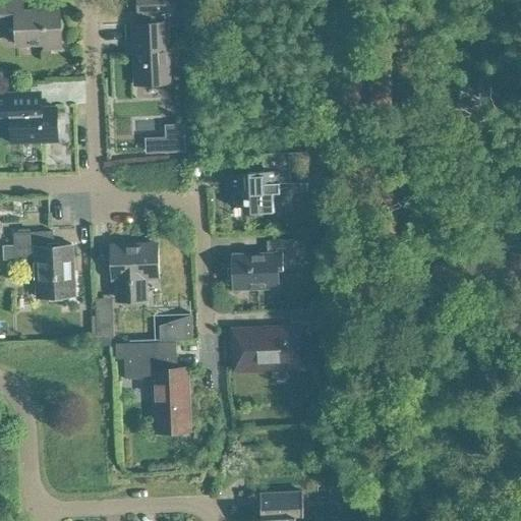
[(23,10),(23,0),(0,0),(0,22),(15,22),(16,45),(43,44),(44,48),(61,48),(59,8),(23,10)]
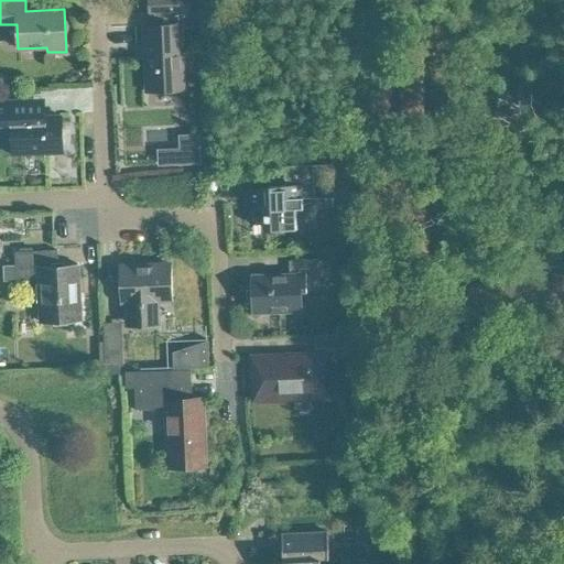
[(192,24),(191,0),(149,0),(150,13),(154,13),(155,25),(144,25),(148,91),(183,90),(181,25),(192,24)]
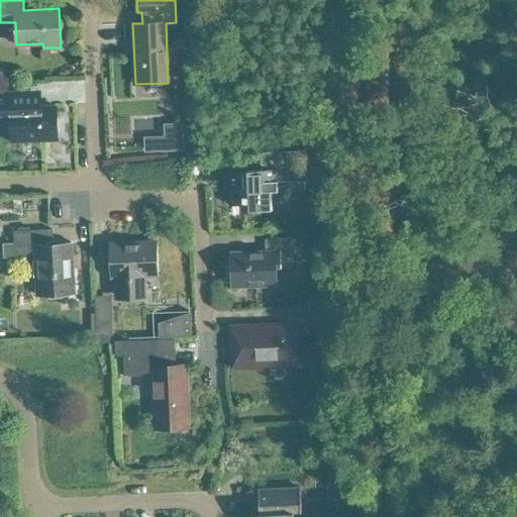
[(39,106),(39,91),(0,92),(0,125),(9,125),(10,141),(57,140),(56,106),(39,106)]
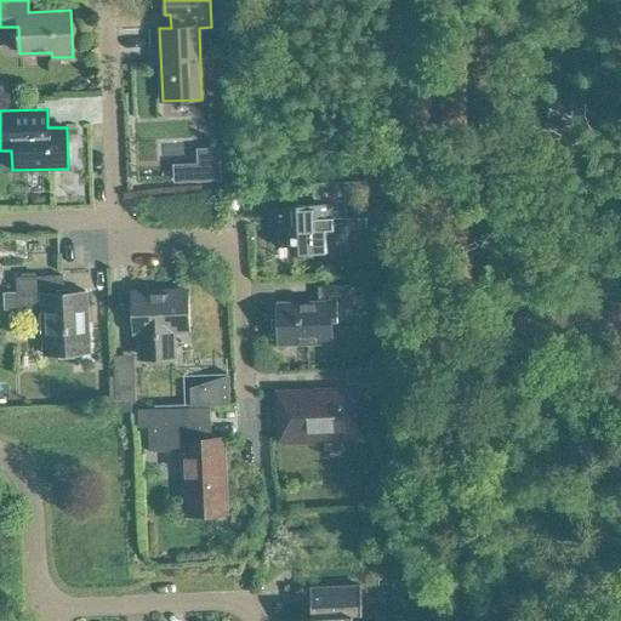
[(277,214),(272,215),(272,243),(294,241),(294,254),(320,252),(320,228),(330,228),(330,218),(355,217),(366,217),(364,181),(354,181),(313,182),(313,204),(309,204),(309,208),(277,209),(277,214)]
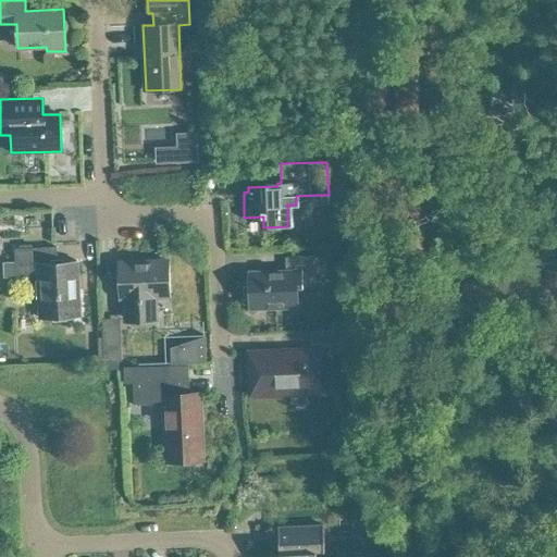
[(59,263),(58,247),(15,249),(16,277),(37,276),(38,317),(79,314),(79,296),(82,296),(81,288),(78,288),(78,262),(59,263)]
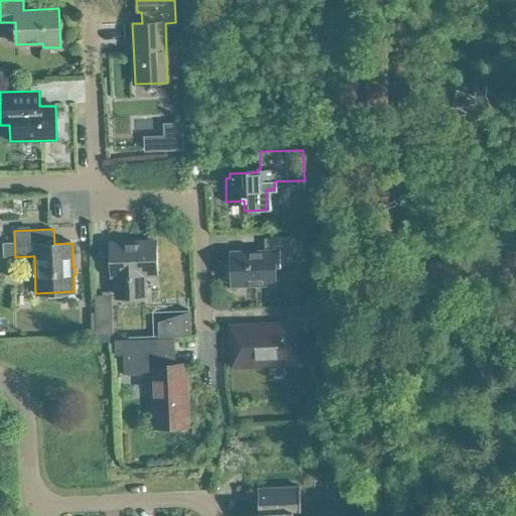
[(275,281),(274,267),(291,266),(290,237),(264,238),(264,250),(230,252),(231,273),(233,273),(234,286),(259,285),(259,282),(275,281)]
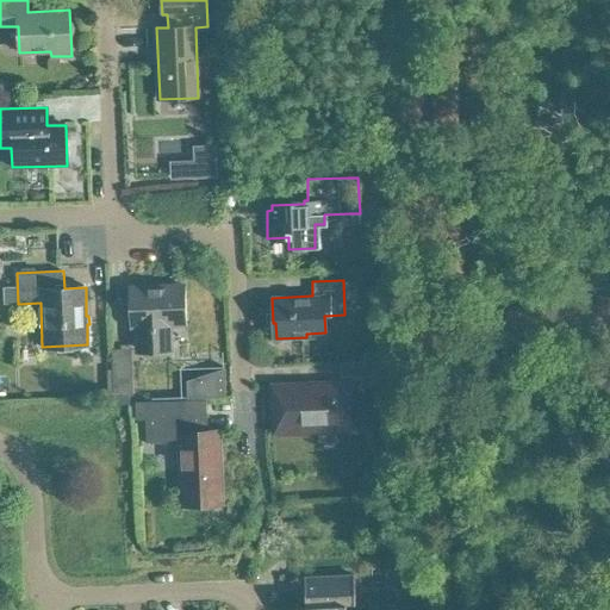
[(172,347),(172,325),(184,325),(181,285),(132,286),(132,327),(137,327),(137,348),(172,347)]
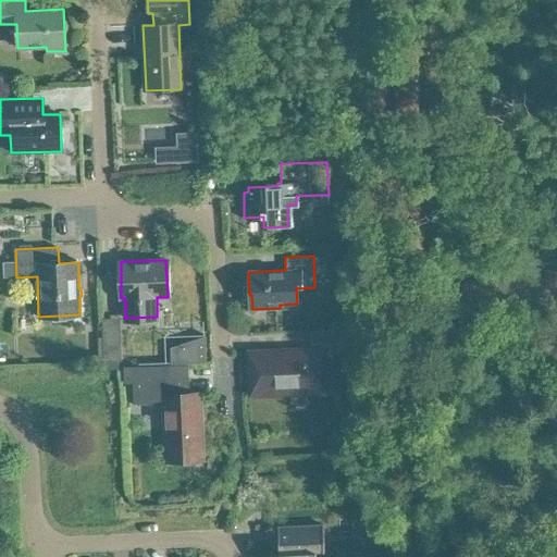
[(122,338),(123,317),(107,317),(107,337),(122,338)]
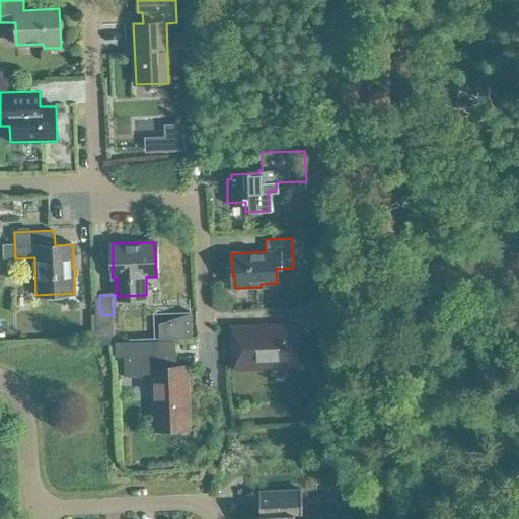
[(290,320),(318,319),(318,306),(290,307),(290,320)]
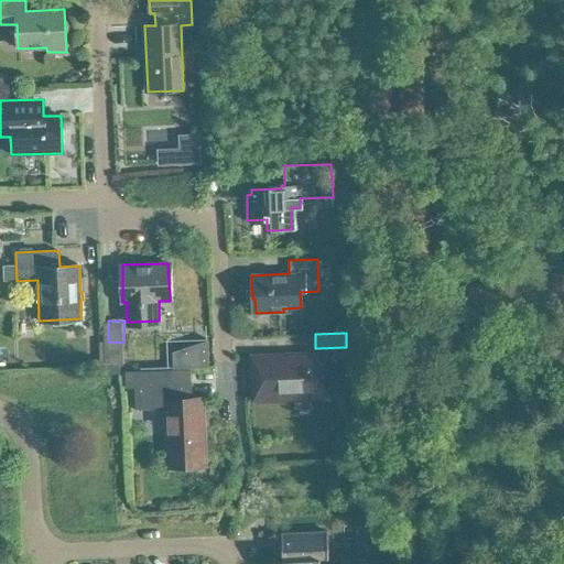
[(209,342),(175,353),(175,364),(209,362),(209,342)]
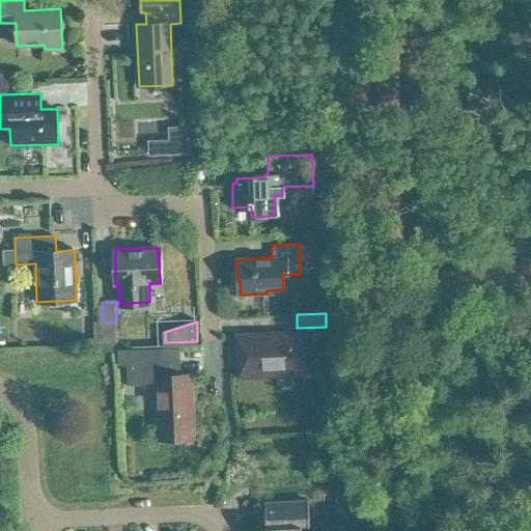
[(114,332),(99,332),(99,344),(115,344),(114,332)]
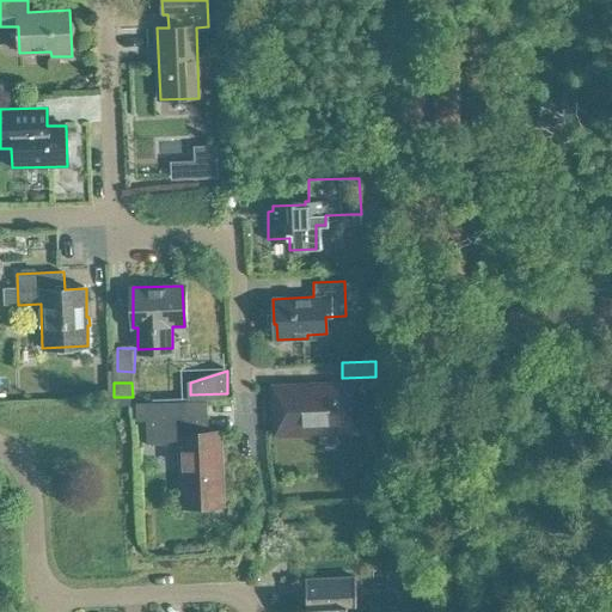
[(276,433),(356,429),(354,385),(275,389),(276,433)]
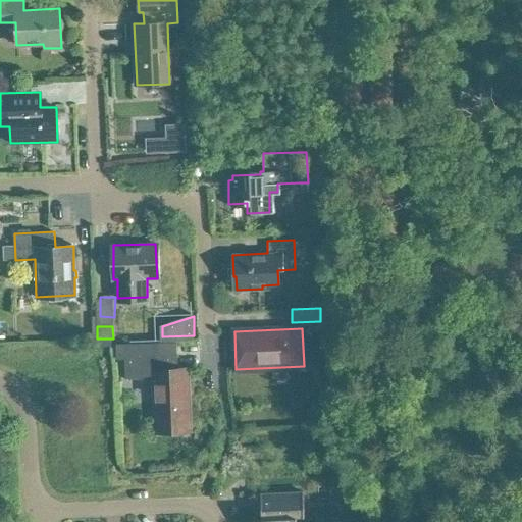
[(177,369),(176,343),(116,345),(117,358),(125,357),(126,378),(153,377),(155,431),(190,430),(188,368),(177,369)]
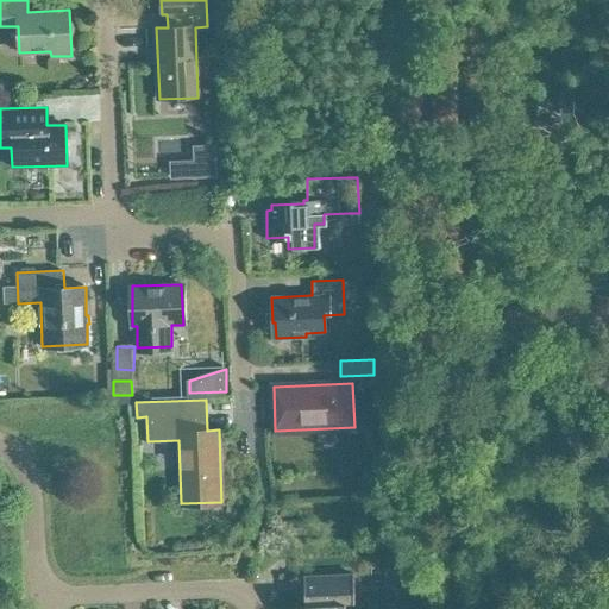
[(345,608),(345,603),(355,603),(353,575),(303,577),(305,606),(295,606),(295,608),(345,608)]
